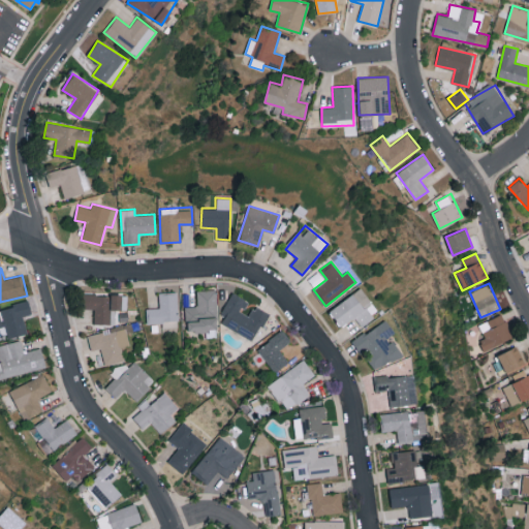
[(330,311),(342,328),(355,317),(362,325),(378,312),(360,287),(330,311)]
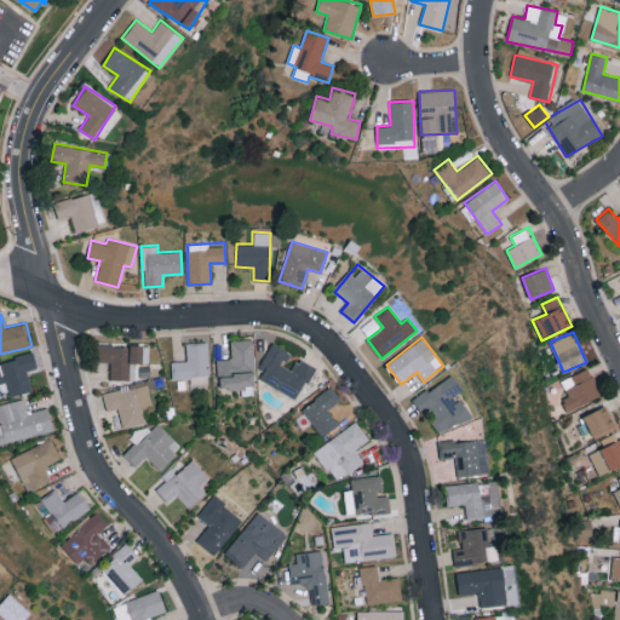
[(256,388),(254,339),(230,340),(231,359),(218,359),(218,388),(256,388)]
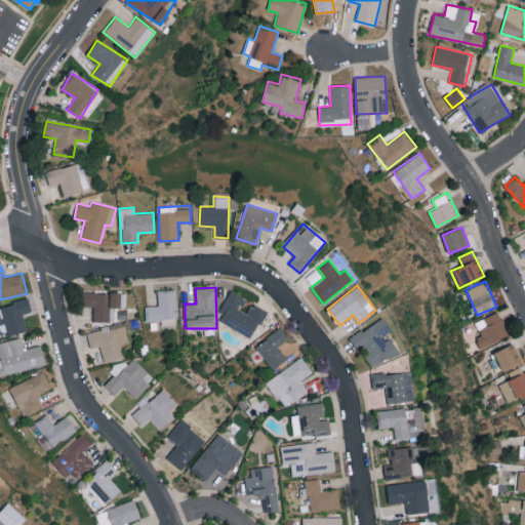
[(161,320),(161,326),(176,325),(175,290),(158,290),(158,306),(145,306),(146,321),(161,320)]
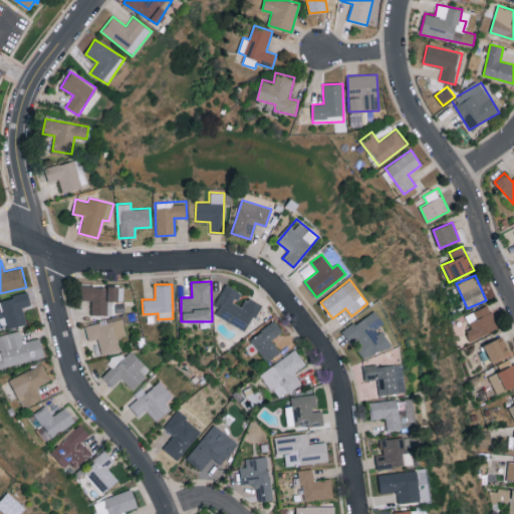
[(212,314),(248,329),(260,302),(247,297),(243,306),(235,303),(240,291),(225,284),(212,314)]
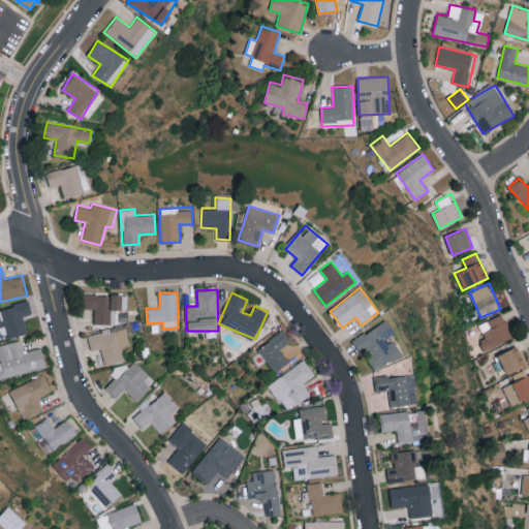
[(94,324),(115,323),(115,310),(122,310),(121,294),(82,294),(83,309),(94,309),(94,324)]
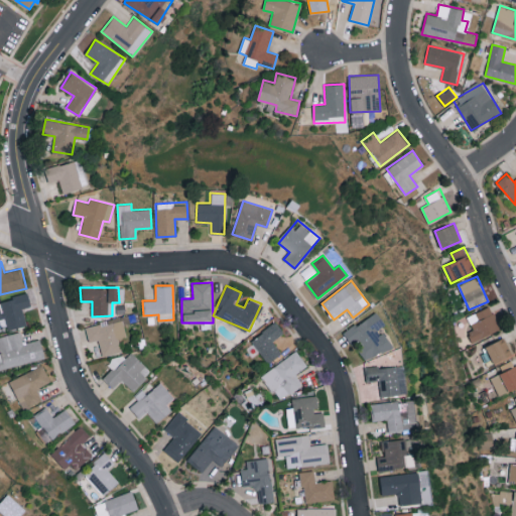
[(8,330),(26,325),(22,308),(31,305),(27,293),(0,301),(0,318),(5,317),(8,330)]
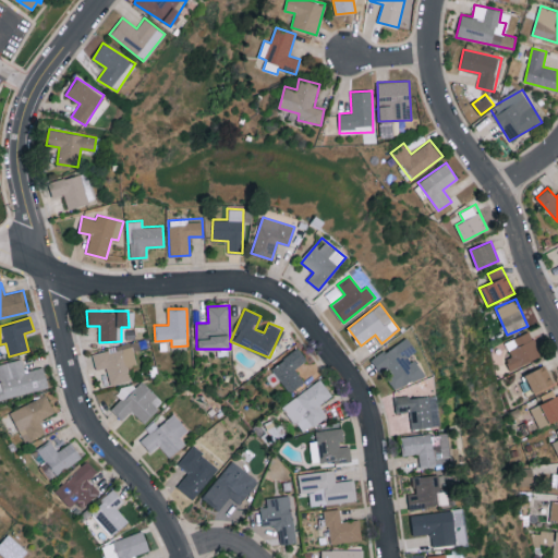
[(541,356),(531,330),(506,341),(511,356),(506,359),(510,368),(541,356)]
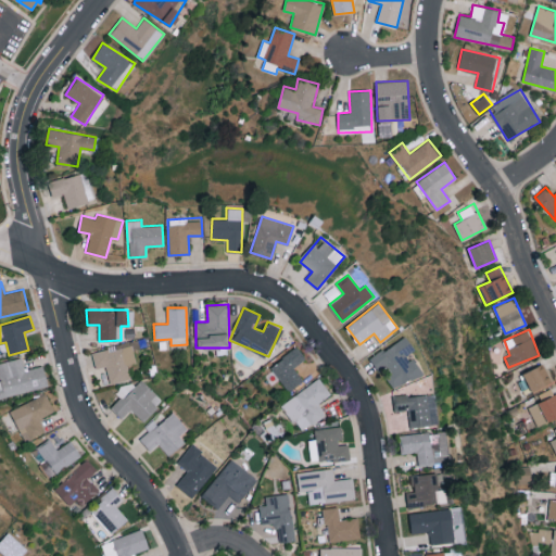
[(422,376),(408,339),(370,354),(377,373),(384,370),(391,388),(422,376)]
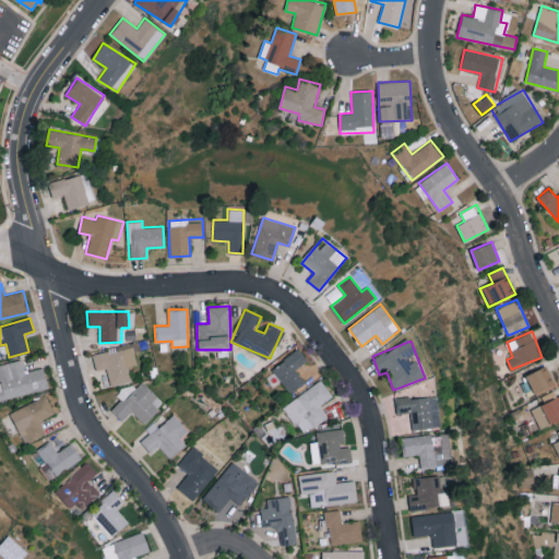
[(96,370),(107,368),(110,385),(132,381),(129,367),(138,365),(133,345),(92,354),(96,370)]
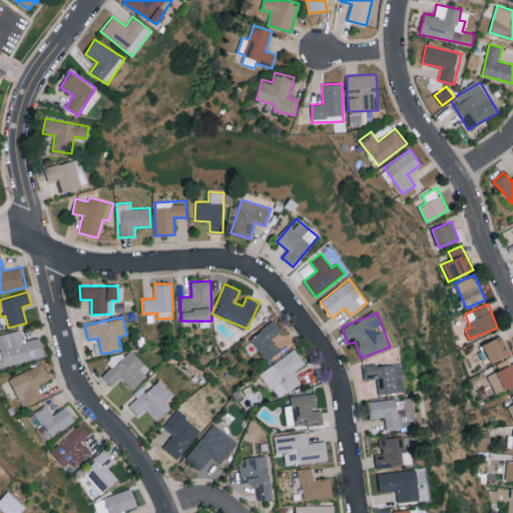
[(271,339),(282,331),(275,320),(249,337),(266,361),(280,352),(271,339)]
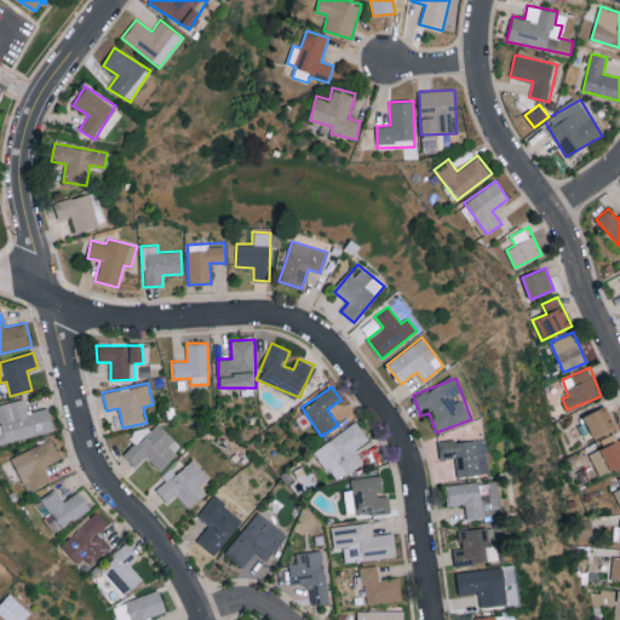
[(0,443),(53,431),(49,407),(28,412),(24,399),(0,403),(0,443)]
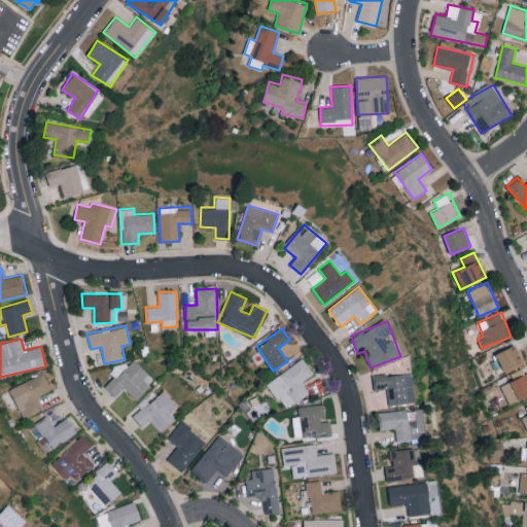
[(522,364),(516,345),(496,352),(503,371),(522,364)]
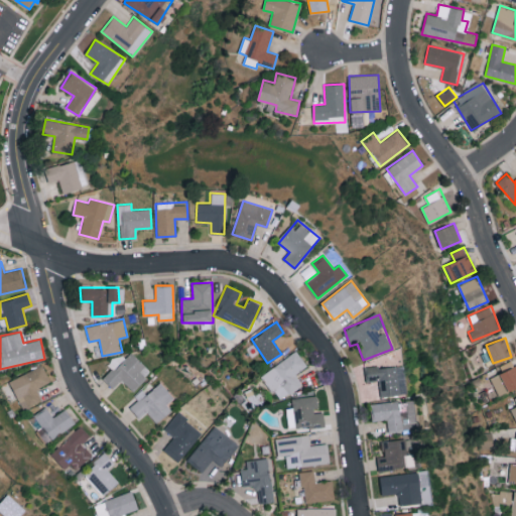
[(307,366),(297,351),(261,374),(271,390),(273,388),(280,399),(302,385),(295,374),(307,366)]
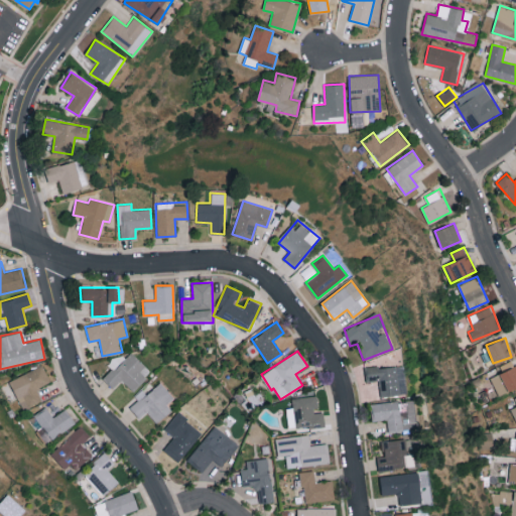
[(104,380),(114,388),(121,380),(133,391),(151,371),(130,352),(104,380)]
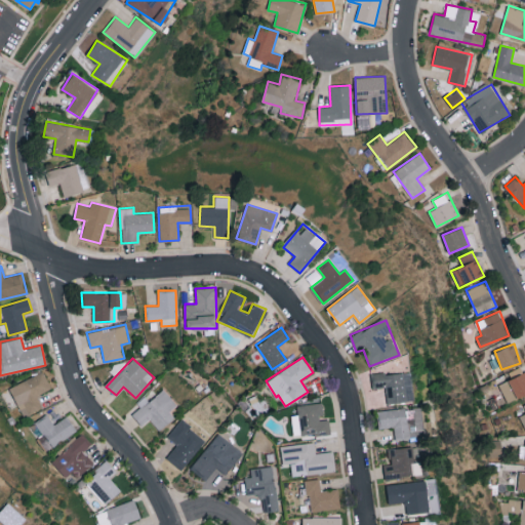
[(109,372),(117,376),(124,365),(116,360),(109,372)]
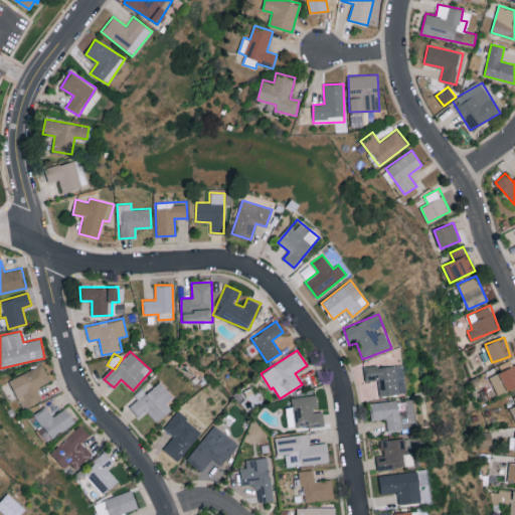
[(364,368),(365,381),(378,379),(380,396),(405,393),(401,363),(364,368)]
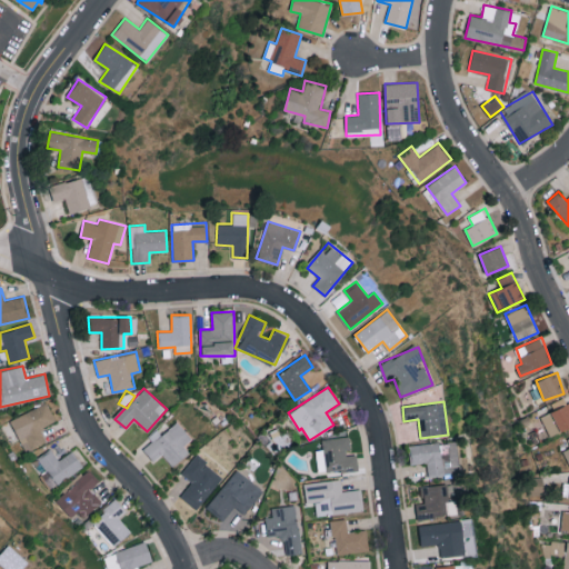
[(56,421),(48,402),(11,418),(25,451),(47,442),(40,428),(56,421)]
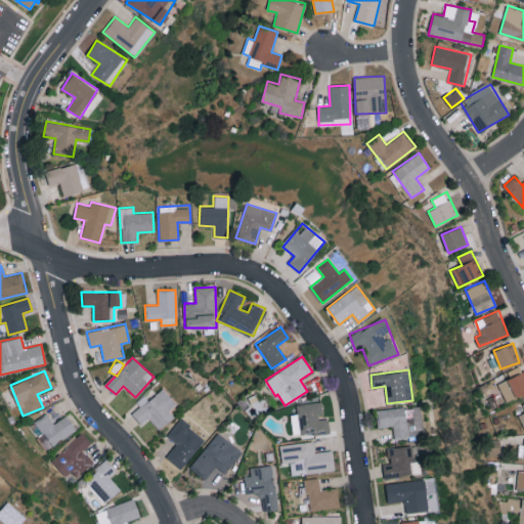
[(523,370),(497,384),(507,402),(523,393),(523,370)]
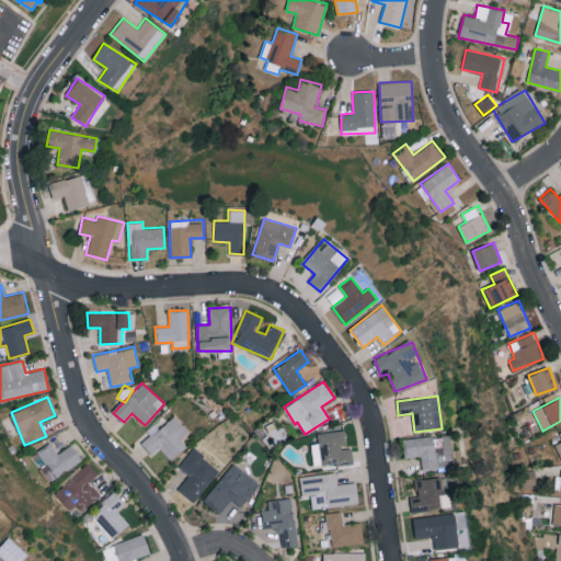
[(151,455),(160,448),(170,460),(186,446),(181,439),(190,432),(175,415),(141,444),(151,455)]
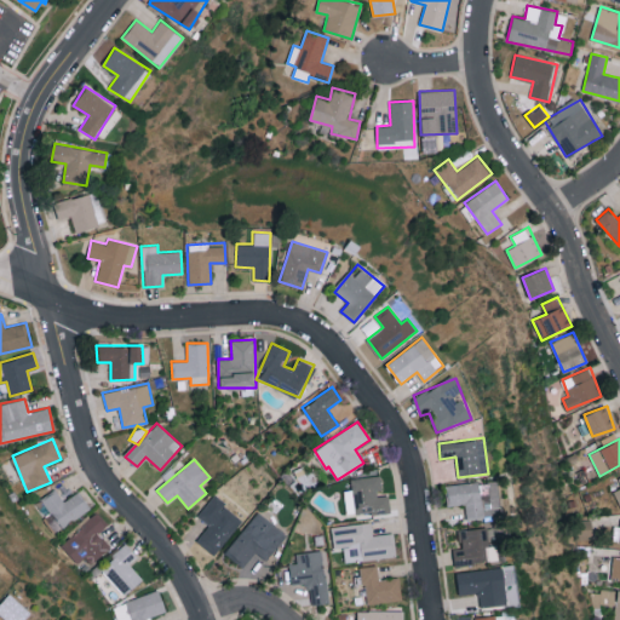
[(390,511),(389,493),(383,493),(380,475),(350,478),(351,489),(344,491),(346,516),(390,511)]
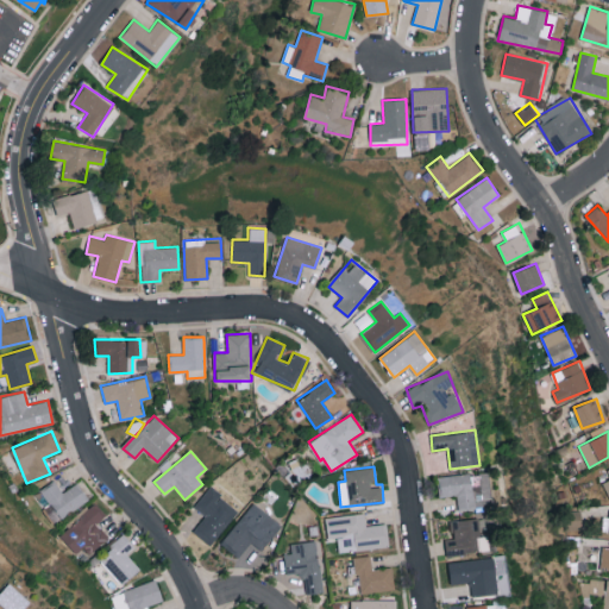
[(439,475),(439,496),(458,495),(458,509),(475,509),(473,475),(439,475)]
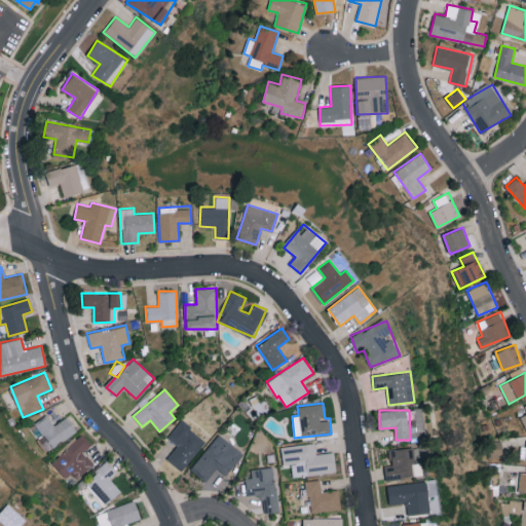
[(43,436),(38,440),(45,451),(76,431),(67,417),(53,425),(46,415),(35,423),(43,436)]
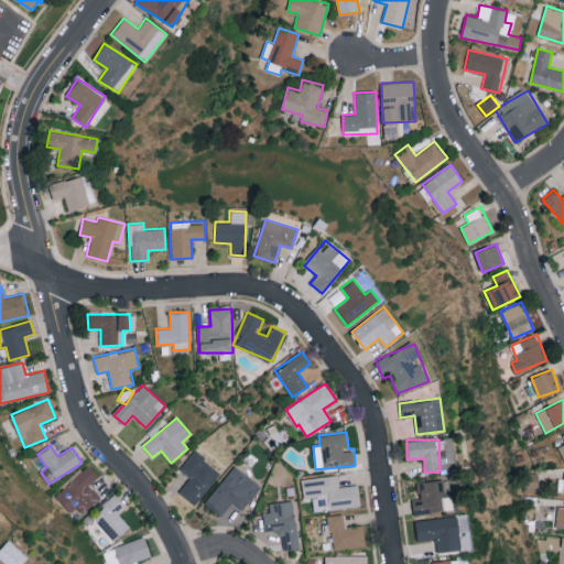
[(195,505),(221,472),(194,451),(180,469),(190,478),(179,491),(195,505)]
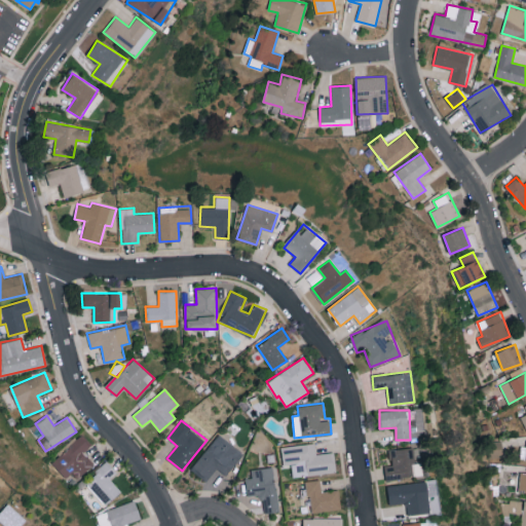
[(53,461),(74,483),(95,463),(83,452),(91,444),(82,434),(53,461)]
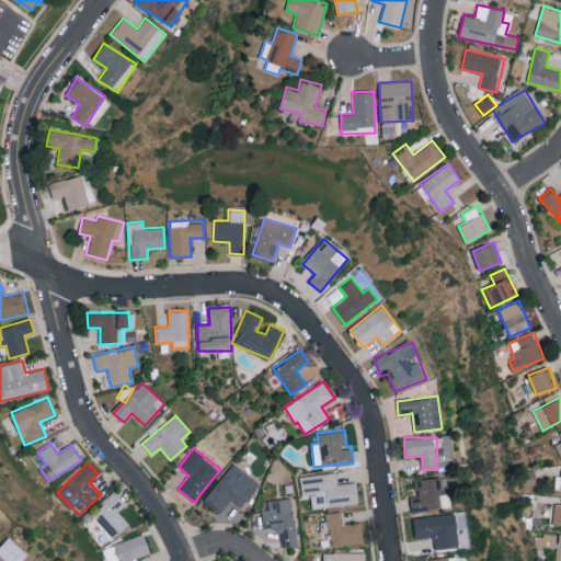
[(219,514),(231,499),(241,507),(260,483),(233,462),(203,500),(219,514)]
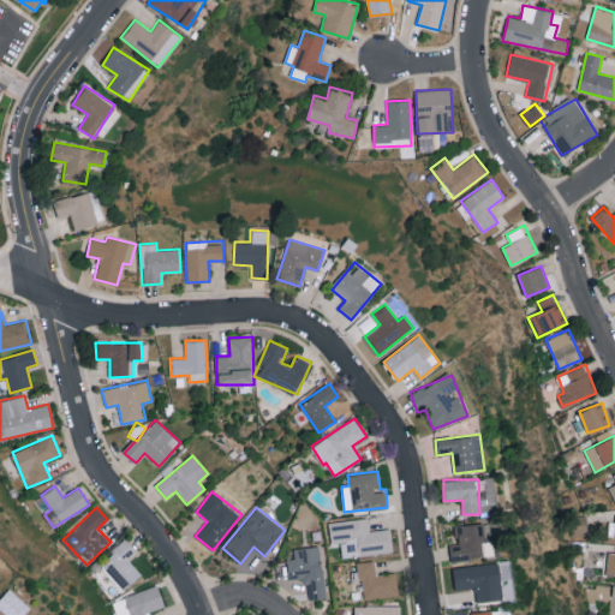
[(393,551),(390,529),(369,530),(368,518),(328,521),(330,544),(341,543),(342,556),(393,551)]
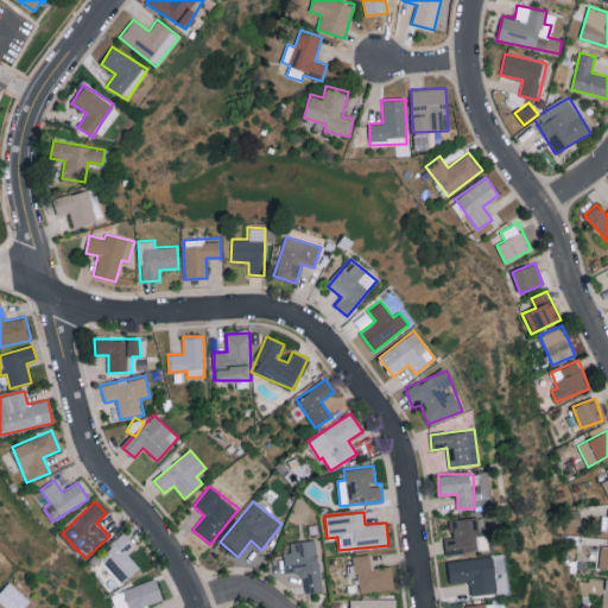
[(445,553),(480,552),(479,518),(451,519),(453,538),(445,538),(445,553)]
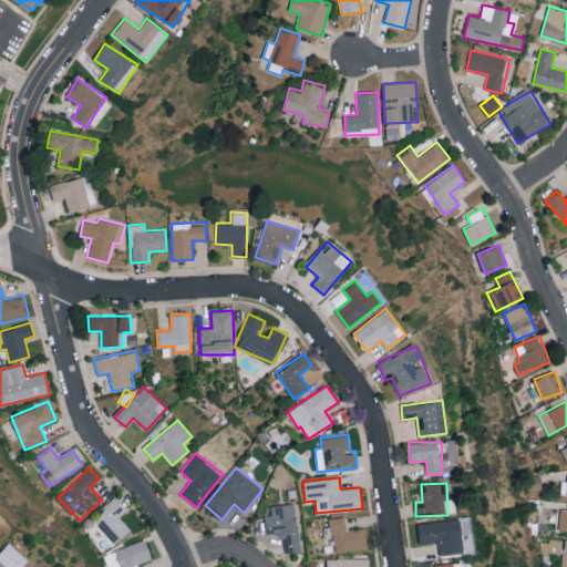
[(115,544),(131,528),(117,516),(126,508),(114,497),(92,519),(115,544)]
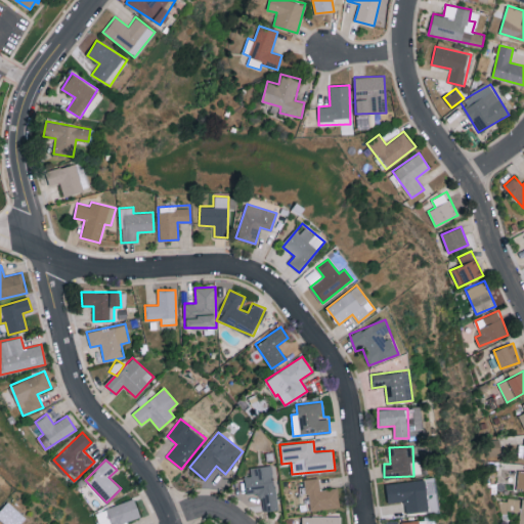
[(275,510),(274,466),(250,467),(251,476),(245,476),(246,493),(261,492),(262,511),(275,510)]
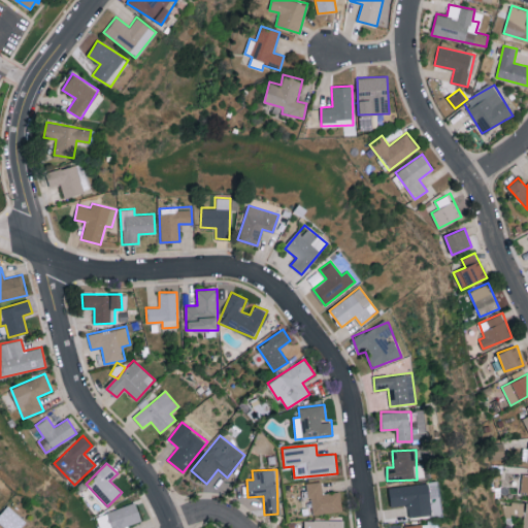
[(322,492),(322,482),(308,482),(309,514),(341,513),(340,492),(322,492)]
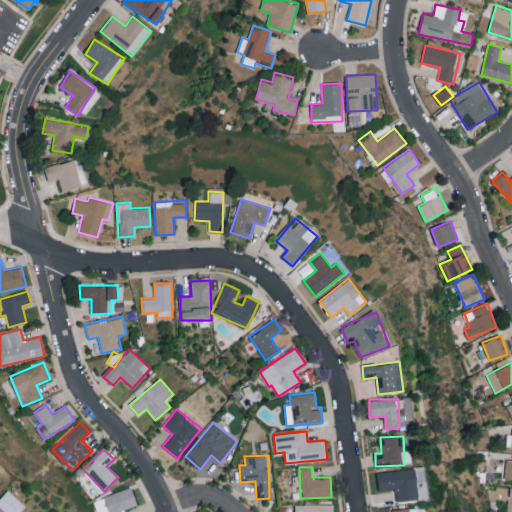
[(397,501),(418,500),(416,469),(378,472),(379,491),(396,490),(397,501)]
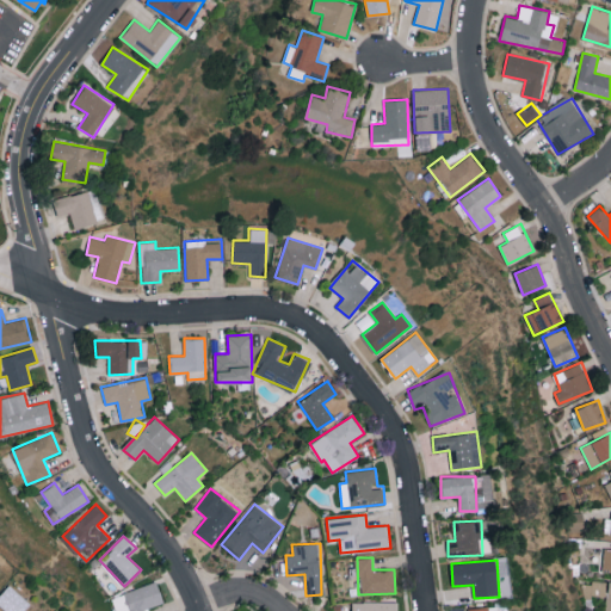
[(610,610),(610,581),(586,581),(586,596),(605,596),(604,610),(610,610)]
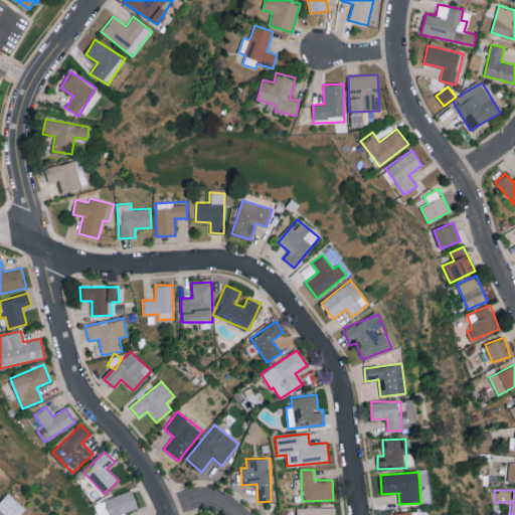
[(95,503),(99,514),(124,514),(123,512),(138,508),(132,491),(95,503)]
